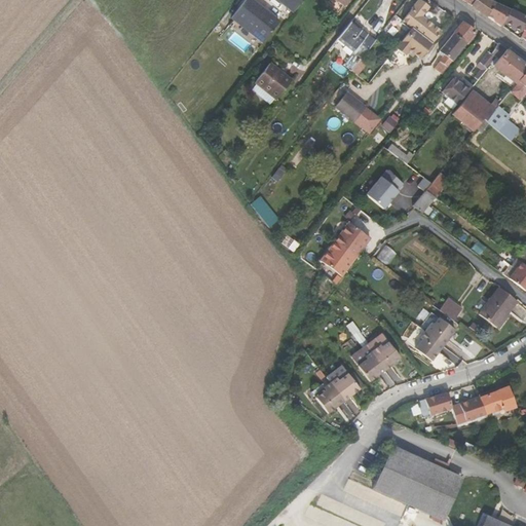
[(280,20),(253,0),(246,0),(236,13),(256,28),(253,32),(265,41),(280,20)]
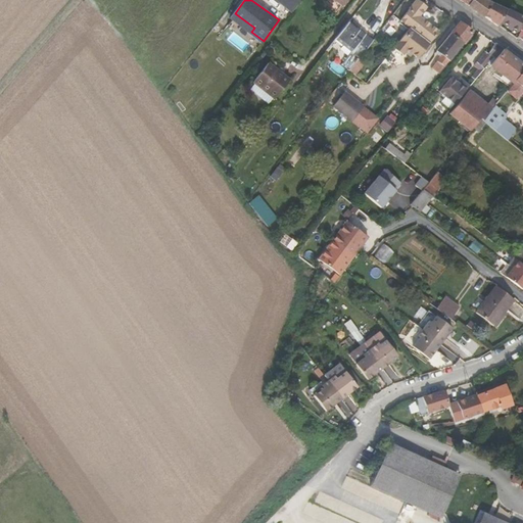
[(278,0),(293,11),(302,0),(278,0)]
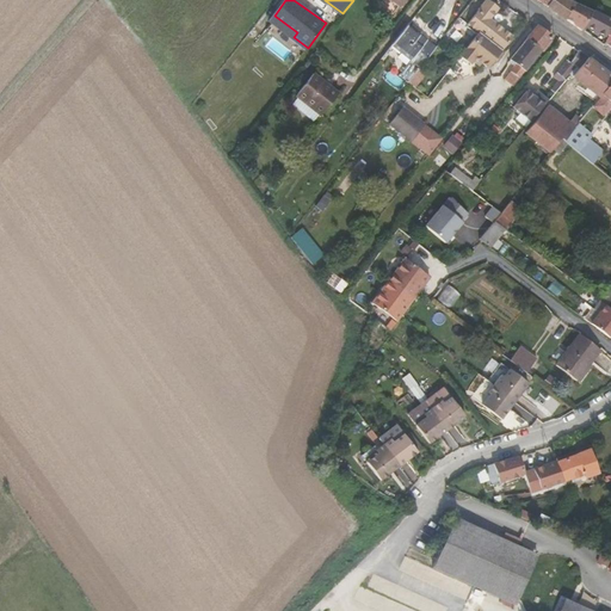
[(498,8),(486,0),(468,25),(477,32),(479,32),(488,19),(498,8)]
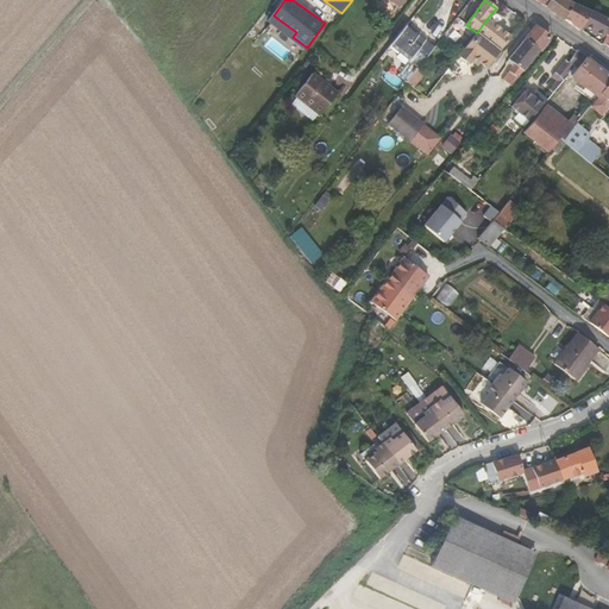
[(572,4),(563,0),(548,0),(546,7),(564,20),(572,4)]
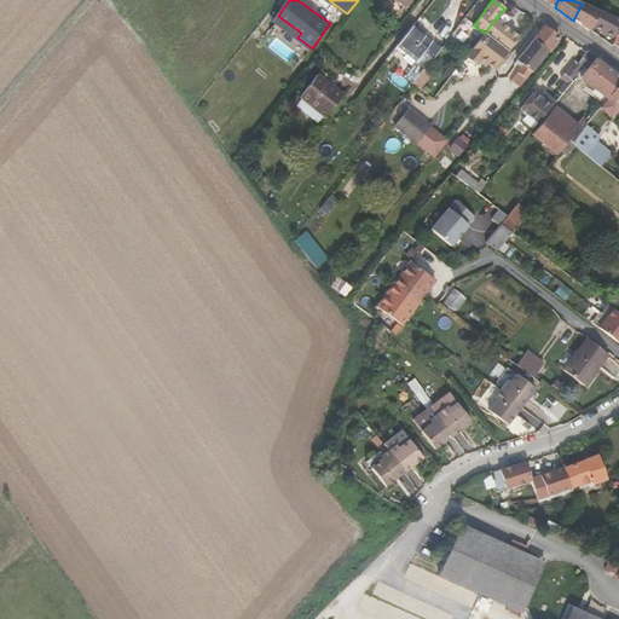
[(590,32),(590,30),(594,25),(614,38),(618,28),(618,21),(582,4),(573,21),(590,32)]
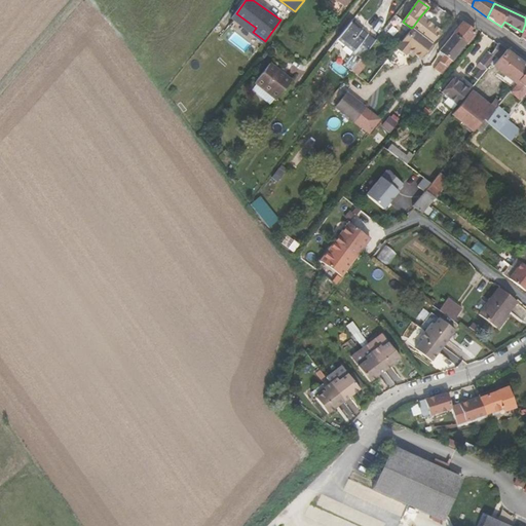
[(236,13),(233,17),(253,32),(256,28),(236,13)]
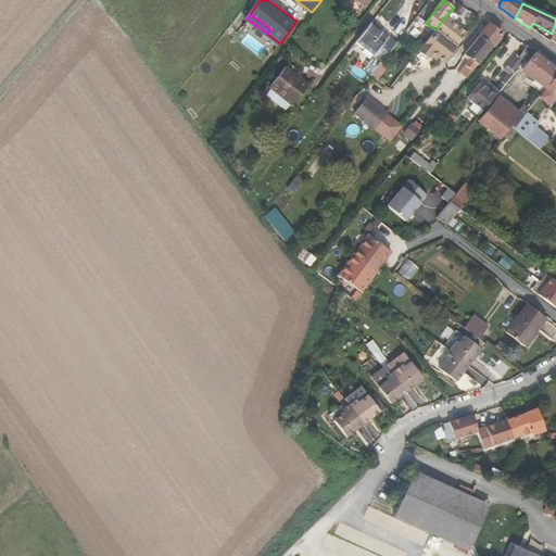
[(456,46),(465,34),(444,17),(436,29),(449,39),(456,46)]
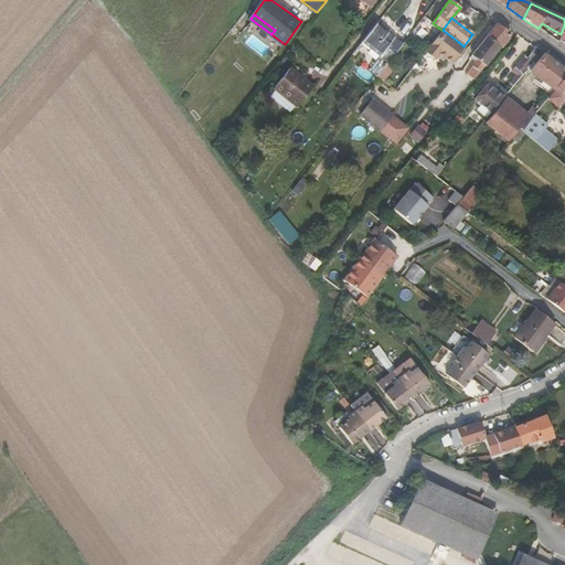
[(396,39),(396,40),(376,24),(363,41),(383,56),(382,57),(388,63),(403,44),(396,39)]
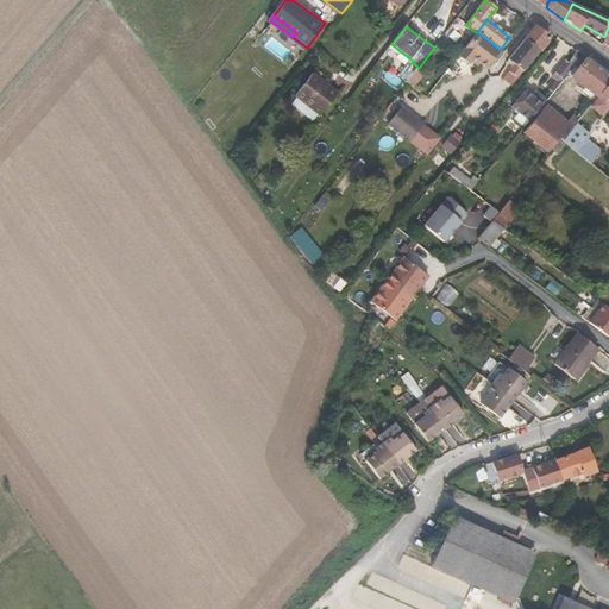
[(550,36),(535,26),(525,38),(540,50),(544,52),(552,42),(547,39),(550,36)]
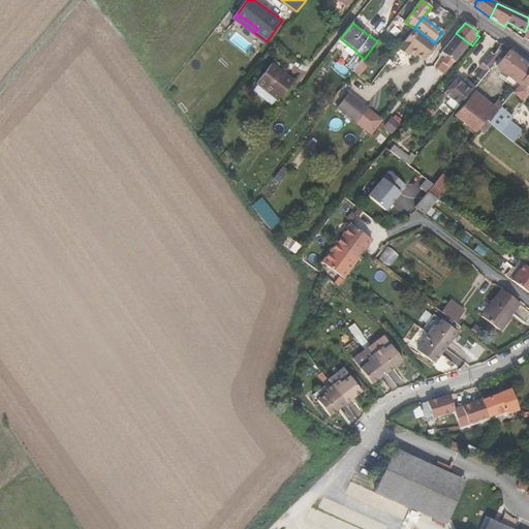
[(427,37),(414,28),(413,28),(398,49),(407,56),(411,52),(414,54),(427,37)]
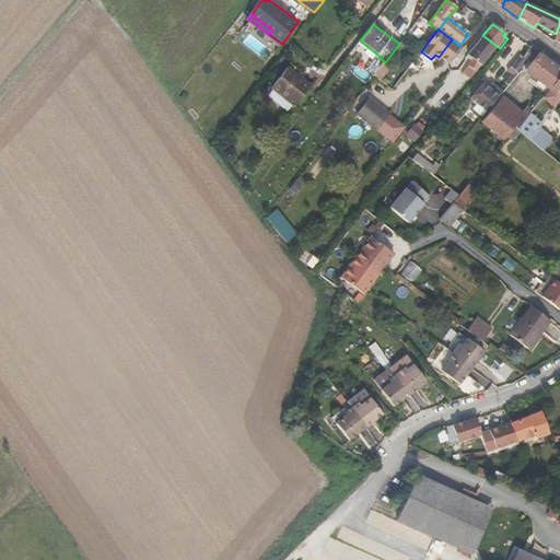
[(482,35),(468,55),(474,59),(471,62),(463,73),(469,78),(473,74),(474,74),(497,46),(482,35)]
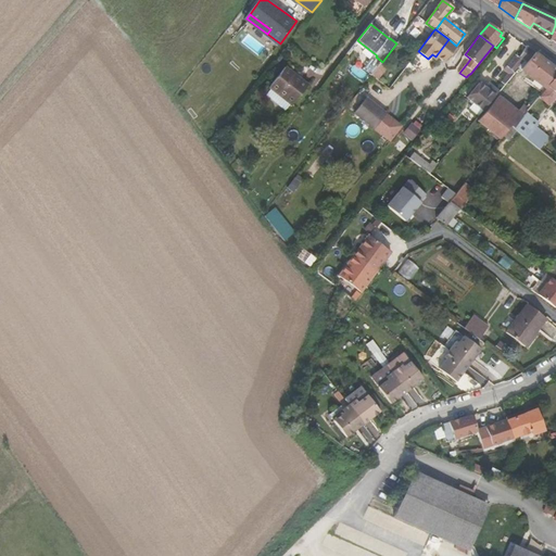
[(456,46),(449,39),(436,57),(443,62),(456,46)]
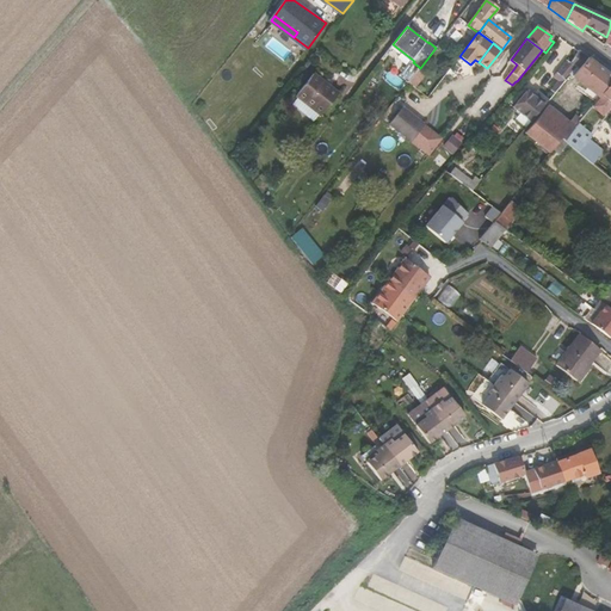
[(579,71),(573,78),(598,97),(600,94),(600,96),(610,82),(610,75),(579,51),(571,63),(575,68),(579,71)]
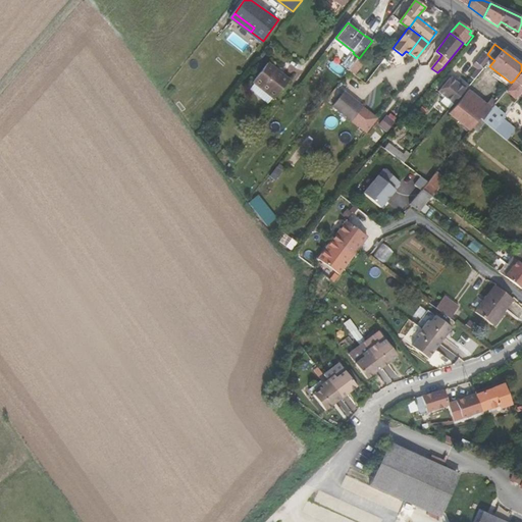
[(477,69),(470,79),(473,81),(491,58),(487,54),(484,52),(472,66),(477,69)]
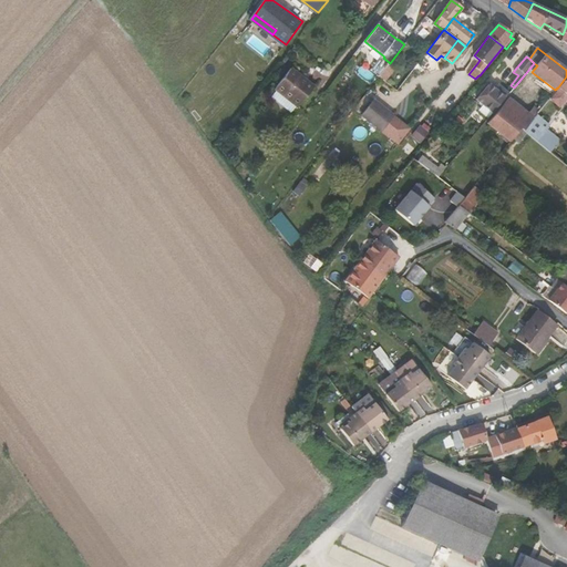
[(385,69),(379,78),(384,82),(394,70),(389,65),(385,69)]
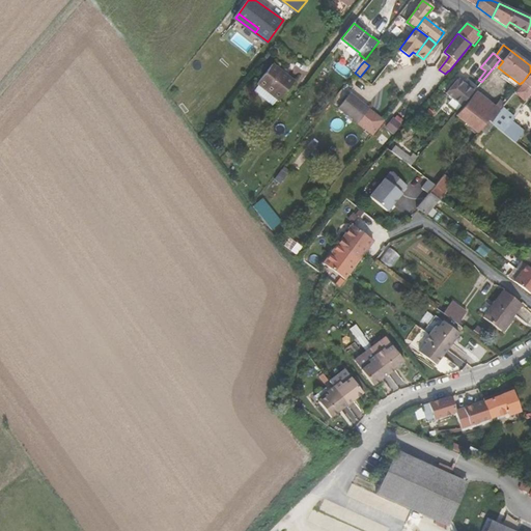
[(295,79),(273,62),(257,81),(280,99),(295,79)]
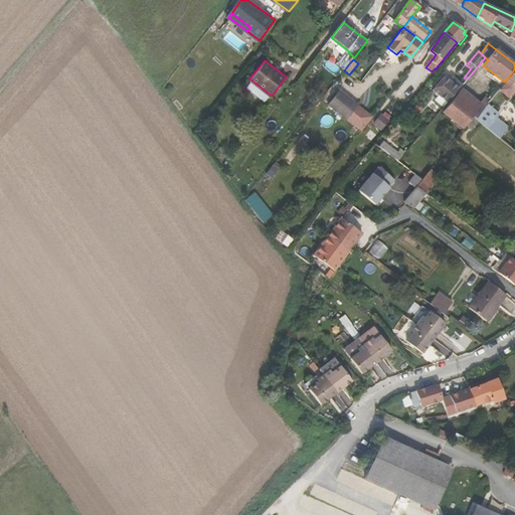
[(514,69),(506,80),(514,87),(514,69)]
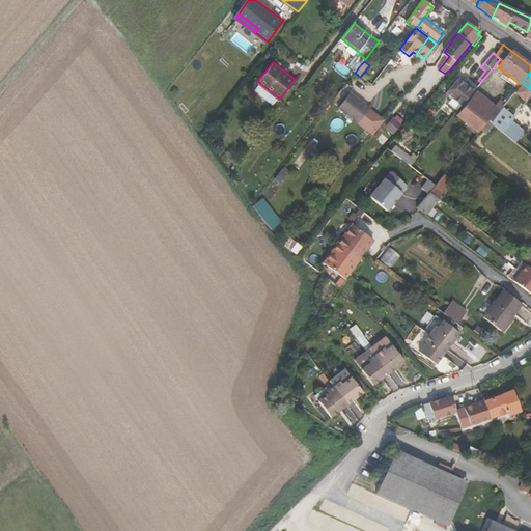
[(457,79),(446,92),(462,105),(476,87),(468,80),(465,84),(457,79)]
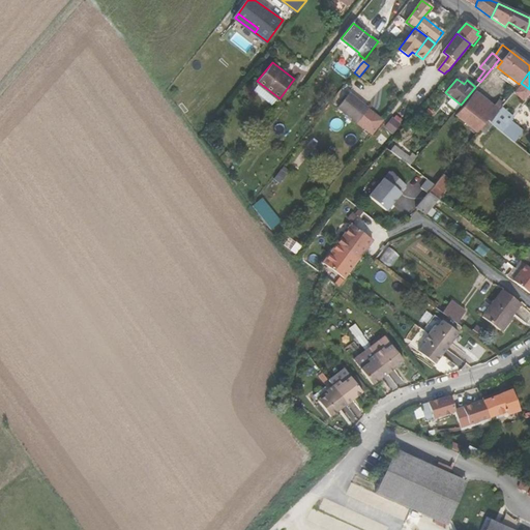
[(507,80),(499,90),(508,97),(517,87),(507,80)]
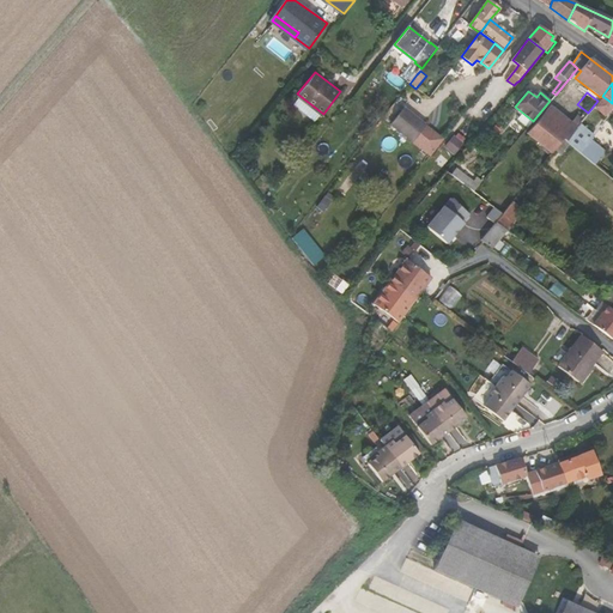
[(551,105),(527,134),(552,153),(563,139),(565,141),(572,133),(583,121),(582,119),(577,115),(571,122),(553,108),(551,105)]
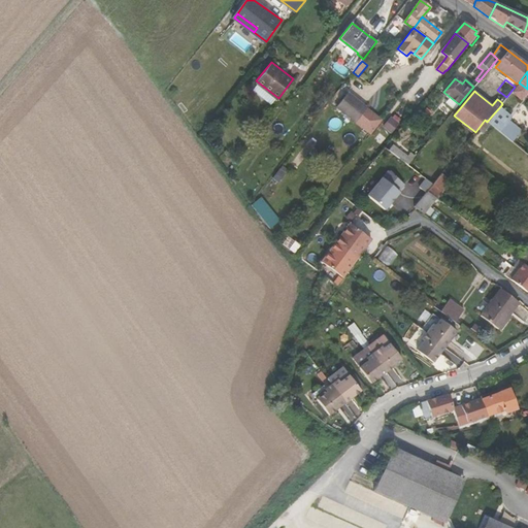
[(357,102),(348,95),(336,109),(345,116),(357,102)]
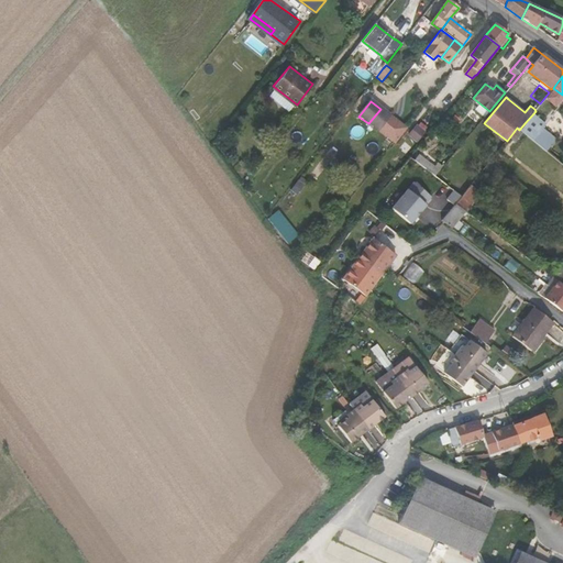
[(392,116),(381,108),(381,109),(368,123),(378,131),(392,116)]
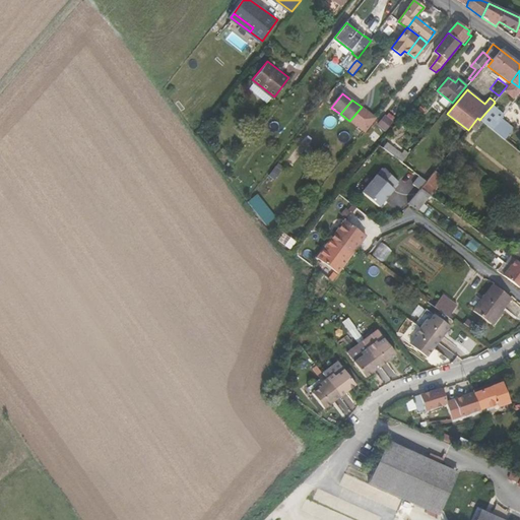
[(494,126),(491,129),(502,138),(505,135),(494,126)]
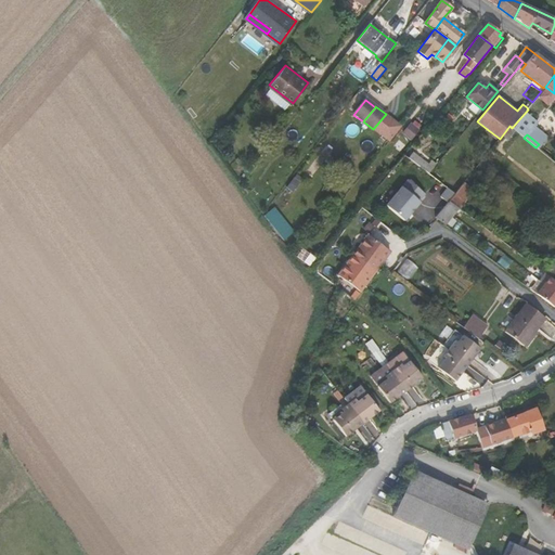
[(414,153),(410,158),(429,173),(434,168),(414,153)]
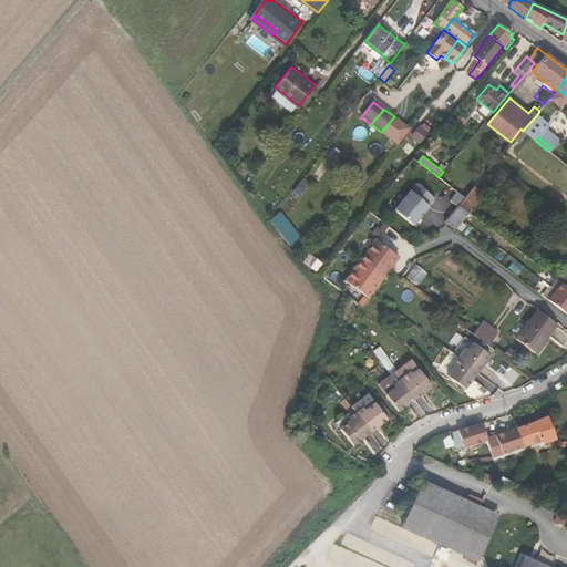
[(418,183),(394,208),(413,225),(430,205),(429,204),(434,197),(418,183)]
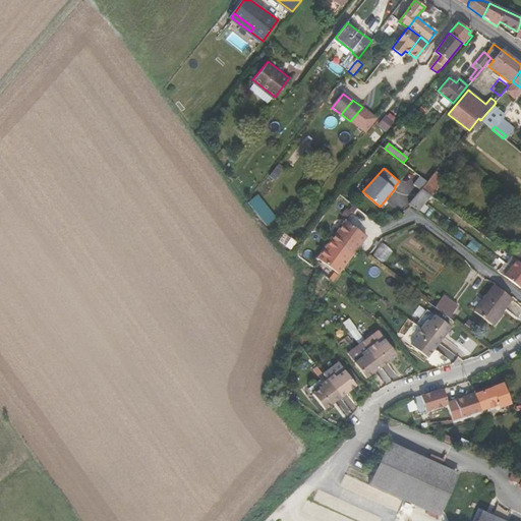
[(273,172),(248,201),(256,209),(281,178),(273,172)]
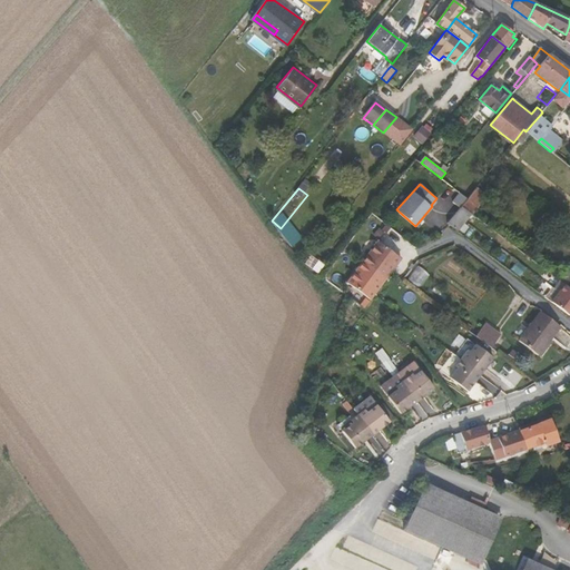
[(468,199),(461,207),(471,215),(472,215),(484,198),(474,190),(468,199)]
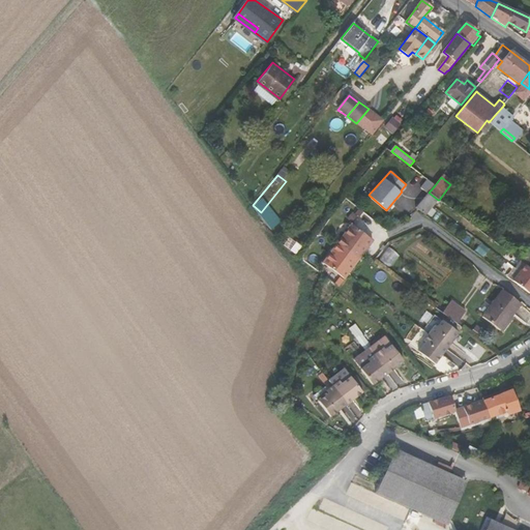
[(435,185),(429,180),(421,188),(428,194),(429,193),(435,185)]
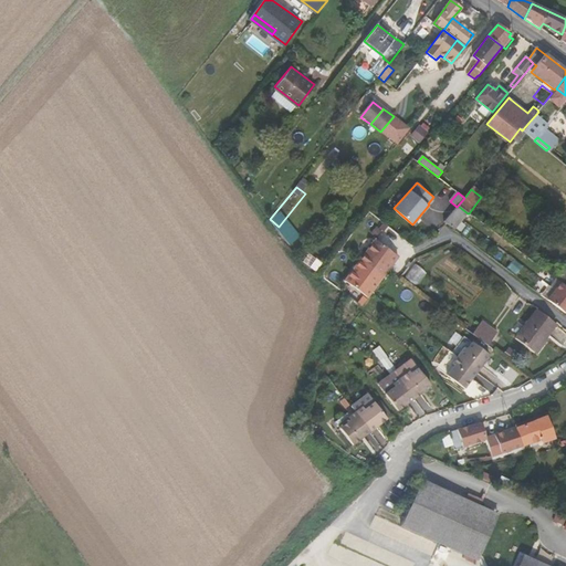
[(443,222),(453,230),(468,213),(458,206),(457,207),(444,221),(443,222)]
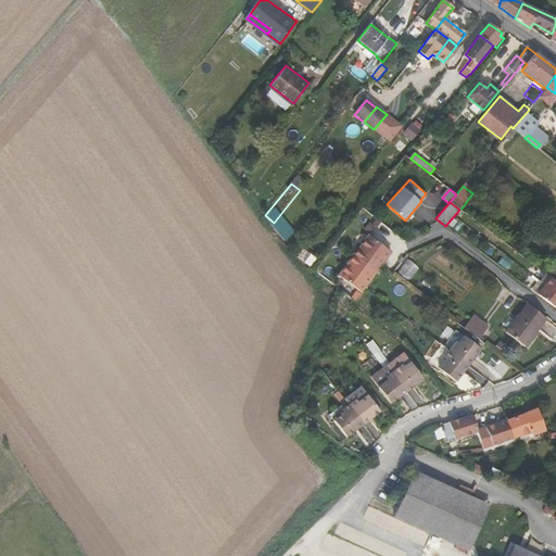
[(355,301),(391,252),(369,235),(366,239),(332,283),(341,290),(355,301)]
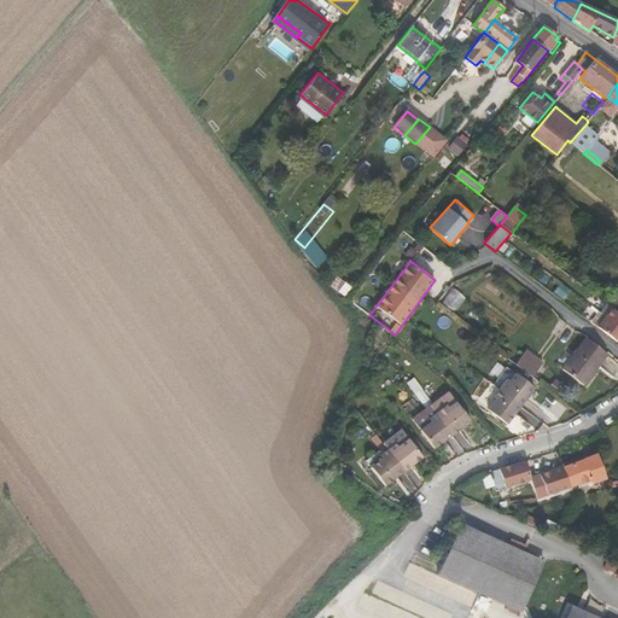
[(454,287),(444,302),(456,310),(466,297),(454,287)]
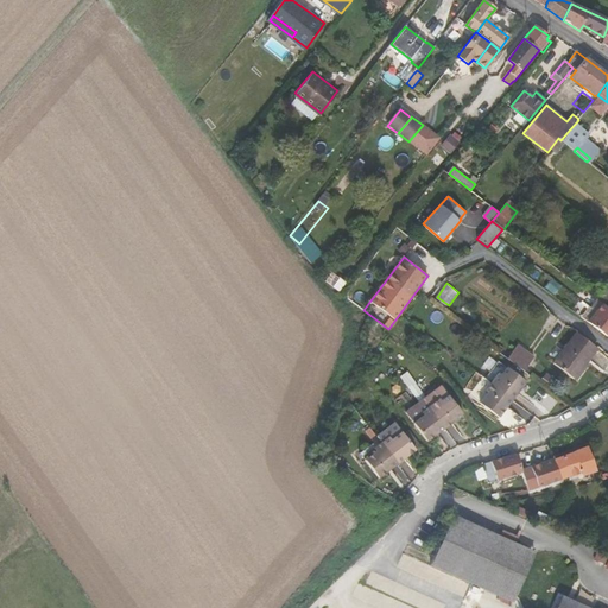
[(607,295),(603,291),(596,299),(601,303),(607,308),(607,295)]
